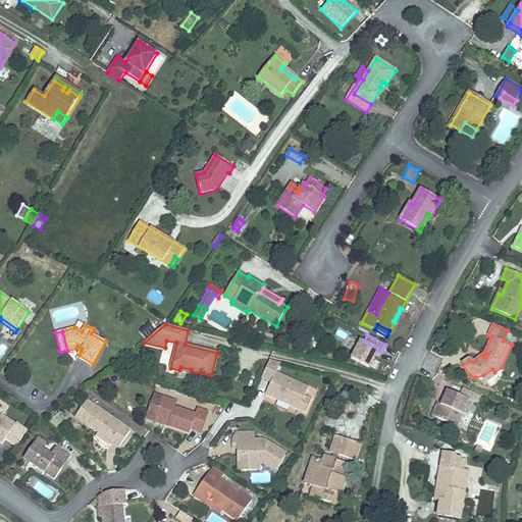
[(369,368),(378,351),(379,350),(364,342),(361,341),(352,358),(369,368)]
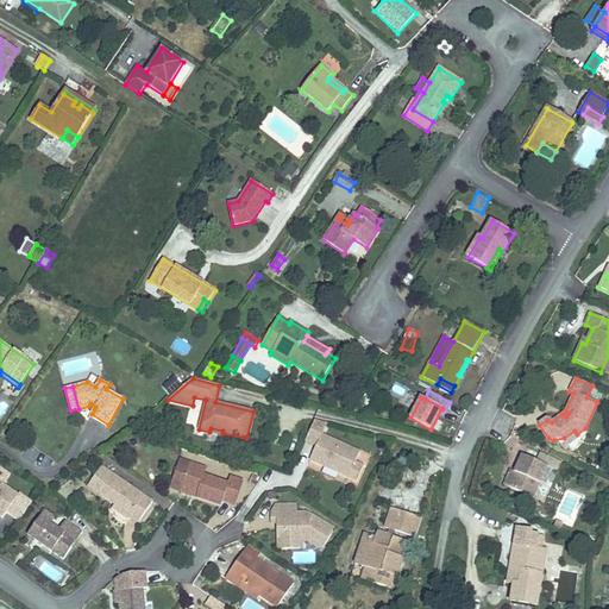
[(108,425),(92,414),(89,418),(107,427),(108,425)]
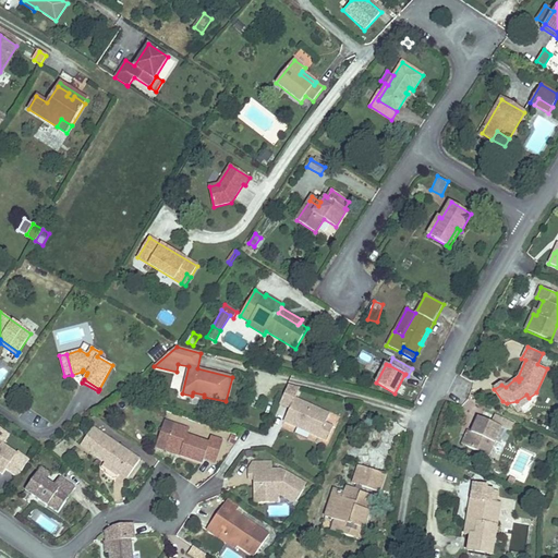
[(325,424),(329,414),(295,399),(300,388),(289,385),(280,404),(290,409),(284,421),(298,427),(299,425),(312,431),(311,434),(327,440),(334,427),(325,424)]
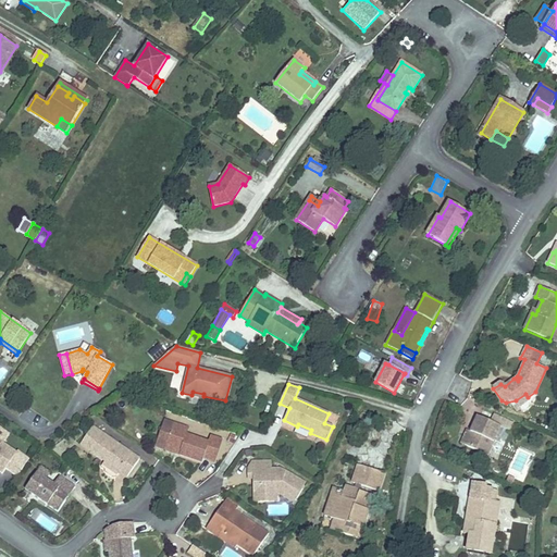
[(527,401),(528,397),(525,394),(516,400),(520,406),(527,401)]
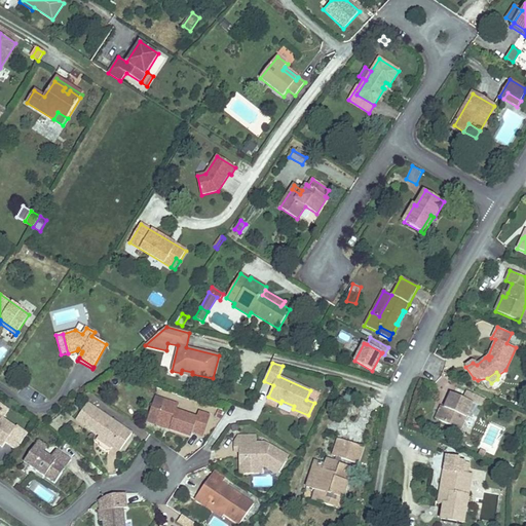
[(445,406),(456,383),(443,377),(433,401),(445,406)]
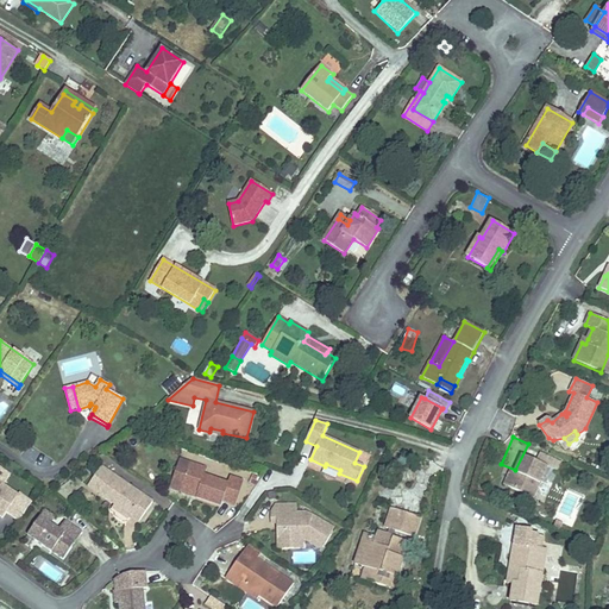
[(533,498),(547,466),(522,456),(515,472),(509,487),(533,498)]
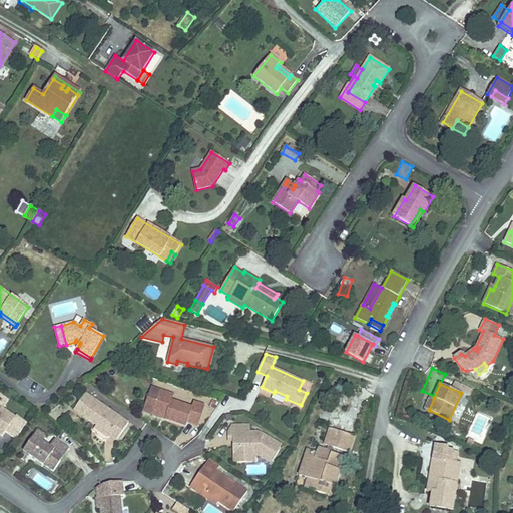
[(472,397),(475,391),(469,388),(465,394),(472,397)]
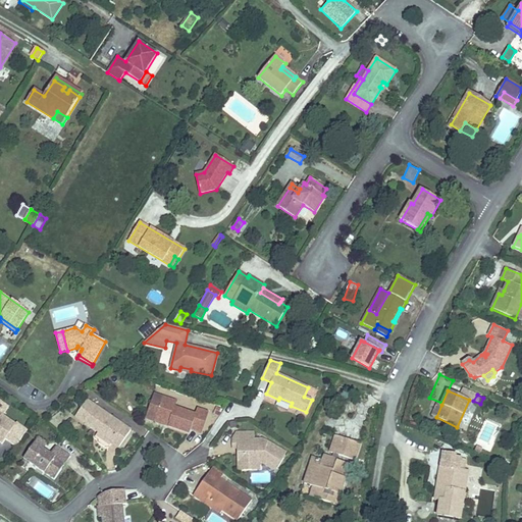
[(201,433),(208,413),(198,409),(196,415),(175,408),(176,402),(162,397),(155,418),(169,423),(168,426),(190,433),(191,429),(201,433)]
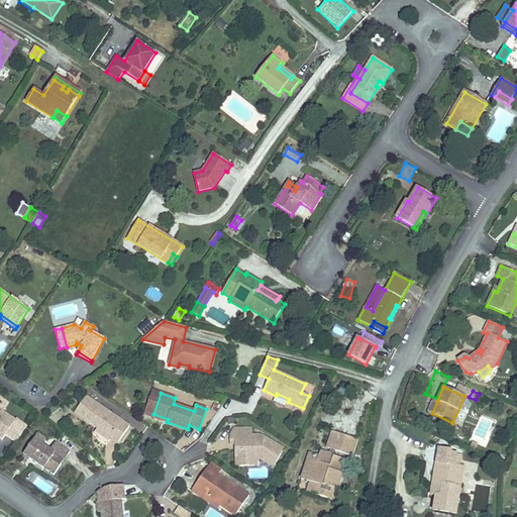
[(84,418),(95,402),(87,396),(76,412),(84,418)]
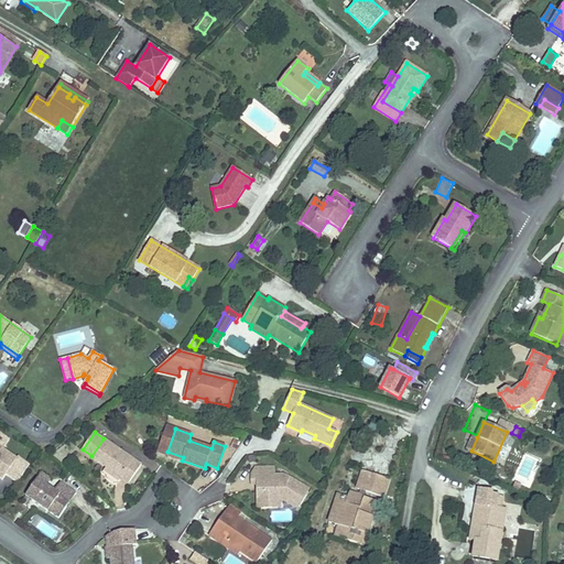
[(472,451),(477,437),(474,436),(467,449),(472,451)]
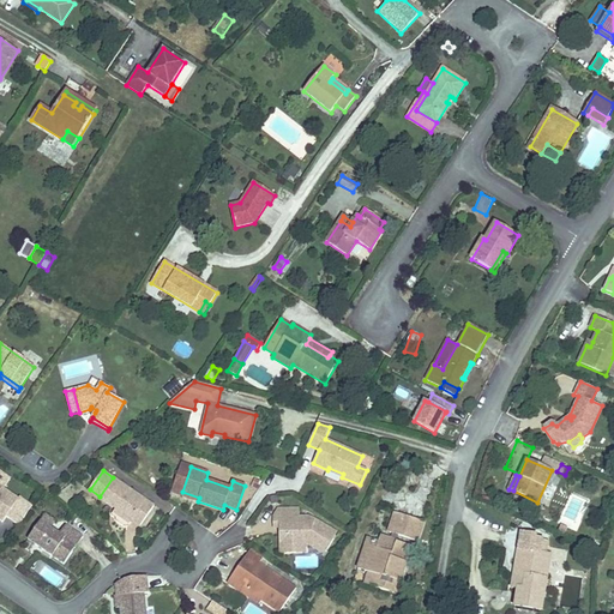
[(140,525),(155,506),(113,477),(100,497),(116,509),(132,519),(140,525)]
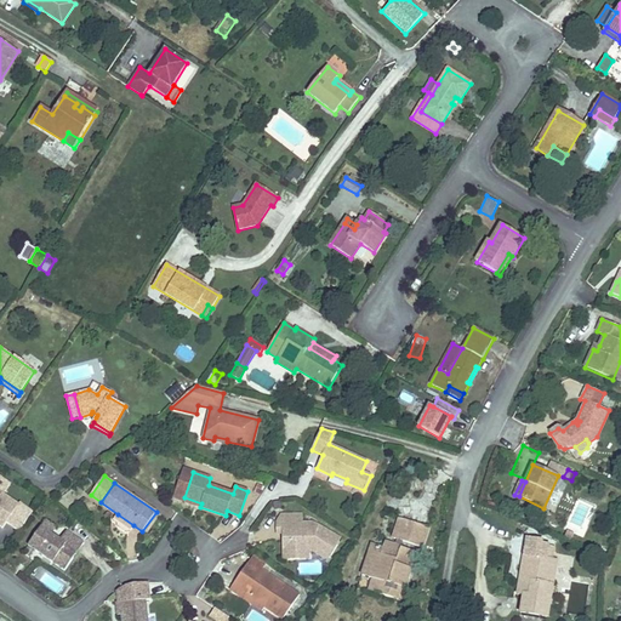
[(18,506),(4,495),(5,493),(0,488),(0,525),(3,528),(18,506)]
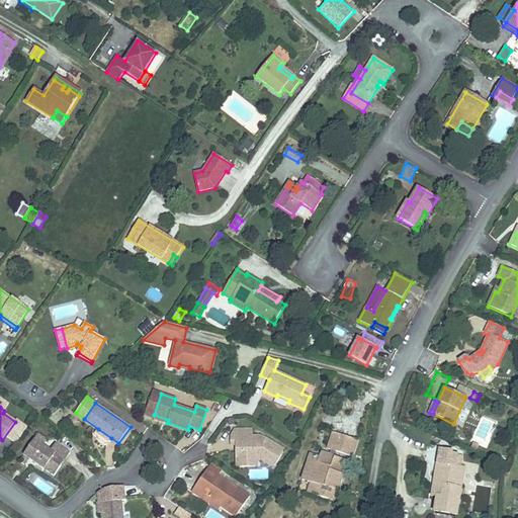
[(168,420),(154,415),(153,418),(167,423),(168,420)]
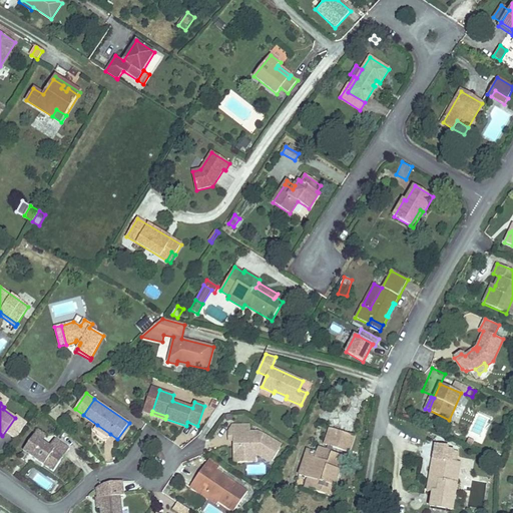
[(110,434),(97,425),(93,430),(97,433),(97,435),(104,439),(107,439),(110,434)]
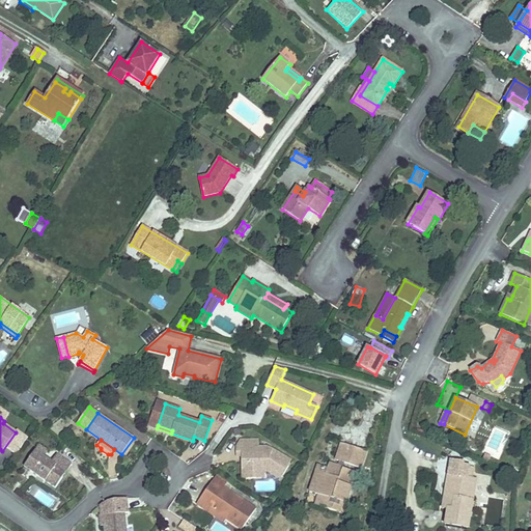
[(361,468),(366,451),(342,443),(336,460),(339,462),(344,463),(361,468)]
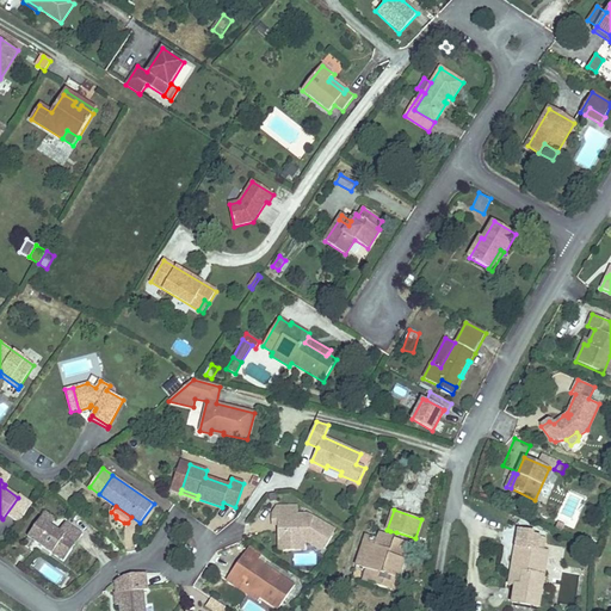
[(51,526),(56,519),(45,512),(41,518),(51,526)]
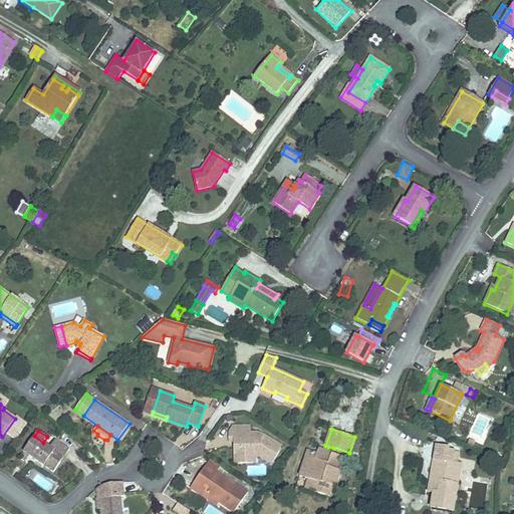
[(271,464),(281,446),(268,438),(266,441),(254,441),(254,444),(250,444),(250,433),(230,433),(230,442),(235,442),(239,442),(239,447),(235,447),(235,464),(248,464),(248,456),(255,456),(258,456),(271,464)]
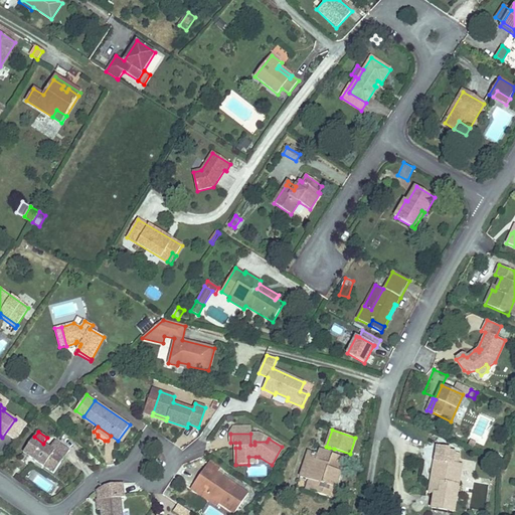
[(267,442),(269,439),(260,434),(251,434),(250,434),(250,445),(254,445),(254,442),(267,442)]
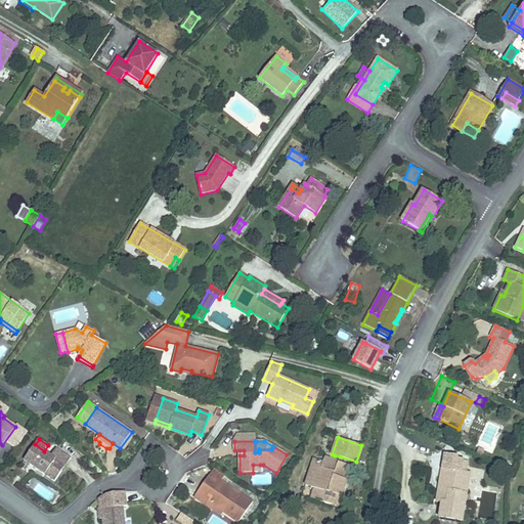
[(54,482),(72,459),(56,448),(51,455),(44,451),(35,444),(24,461),(54,482)]
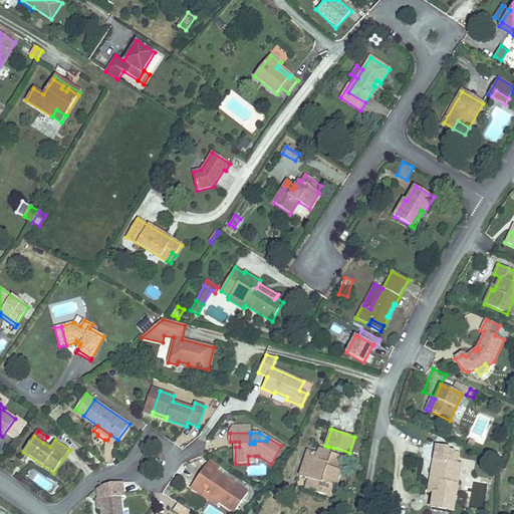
[(453,480),(454,473),(451,473),(453,463),(450,463),(452,452),(448,451),(449,449),(437,447),(434,460),(430,481),(435,482),(433,493),(431,508),(453,512),(458,481),(453,480)]
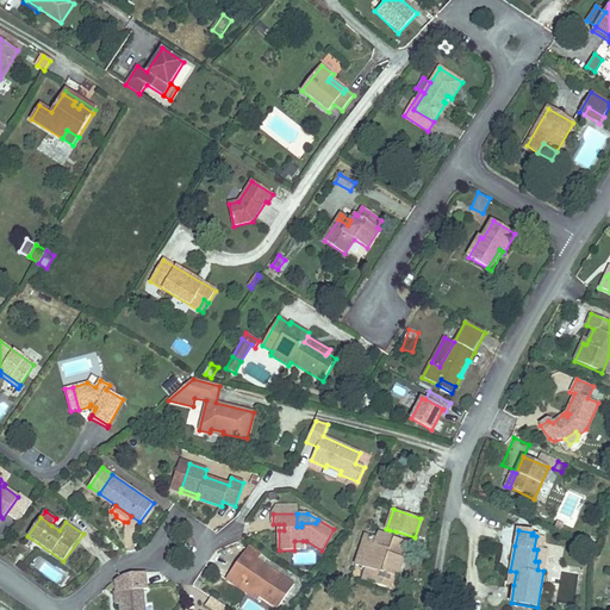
[(394,591),(408,549),(404,548),(405,542),(394,537),(393,541),(387,539),(387,536),(378,533),(375,540),(366,536),(356,566),(353,578),(362,580),(369,583),(394,591)]
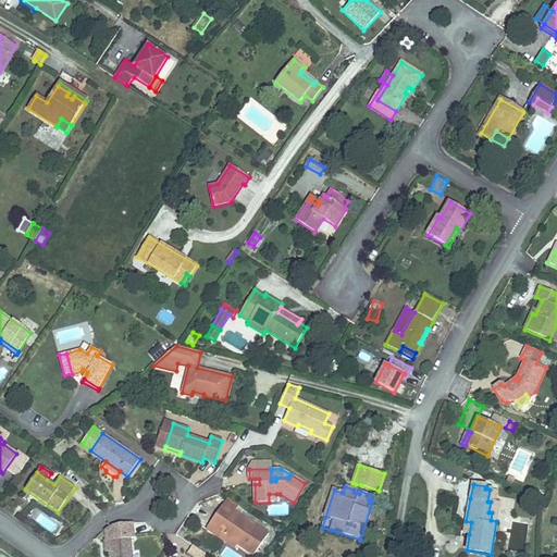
[(495,503),(497,492),(492,492),(492,490),(490,490),(487,502),(491,502),(495,503)]
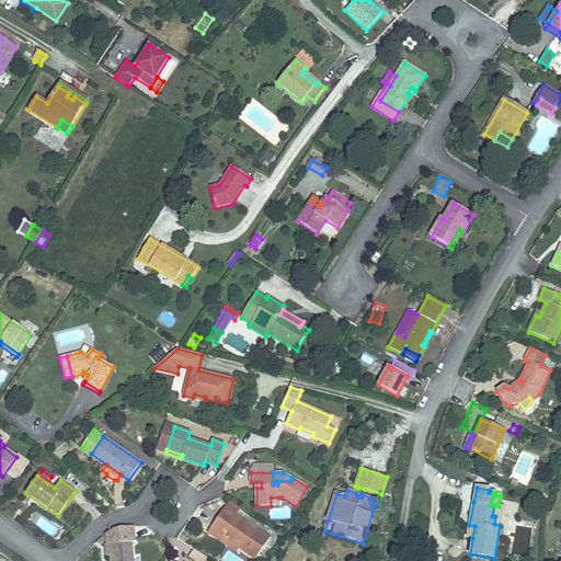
[(237,515),(241,508),(230,501),(224,511),(235,518),(237,515)]
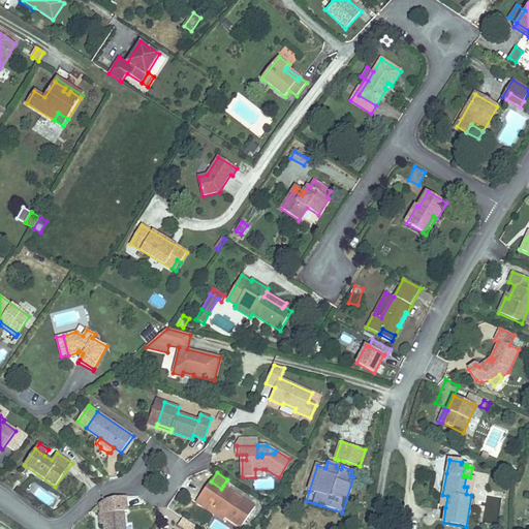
[(471,495),(474,478),(470,477),(466,476),(464,487),(467,487),(466,494),(471,495)]
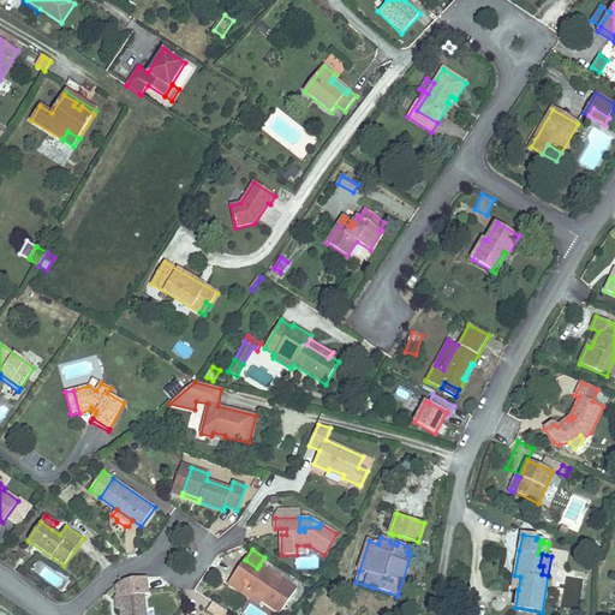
[(297,590),(260,565),(257,568),(245,560),(232,579),(238,577),(243,585),(242,586),(245,589),(249,592),(252,593),(256,596),(257,595),(264,596),(266,597),(263,601),(281,613),(297,590)]
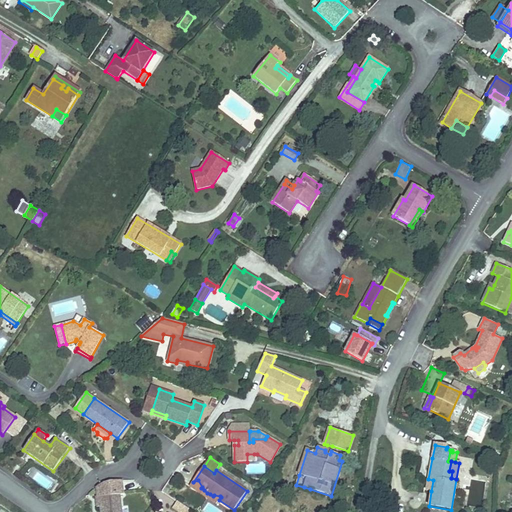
[(201,488),(202,487),(198,480),(193,482),(190,486),(216,504),(219,500),(221,497),(220,496),(214,495),(213,496),(210,494),(207,493),(204,490),(201,488)]
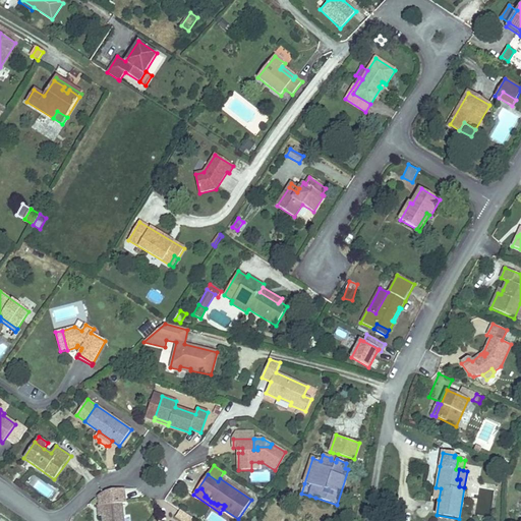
[(123,520),(122,503),(98,506),(99,516),(103,516),(103,520),(123,520)]
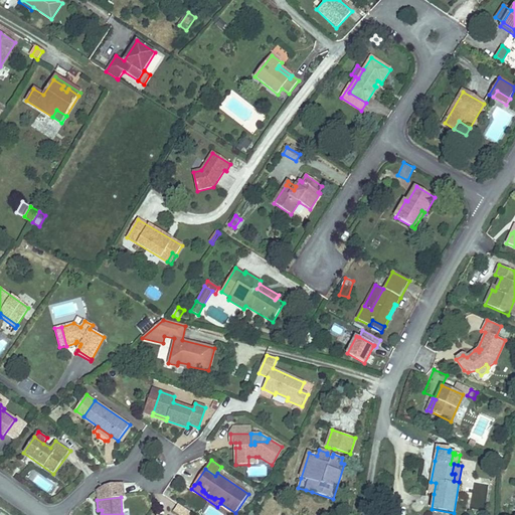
[(189,514),(191,513),(179,505),(175,511),(181,514),(189,514)]
